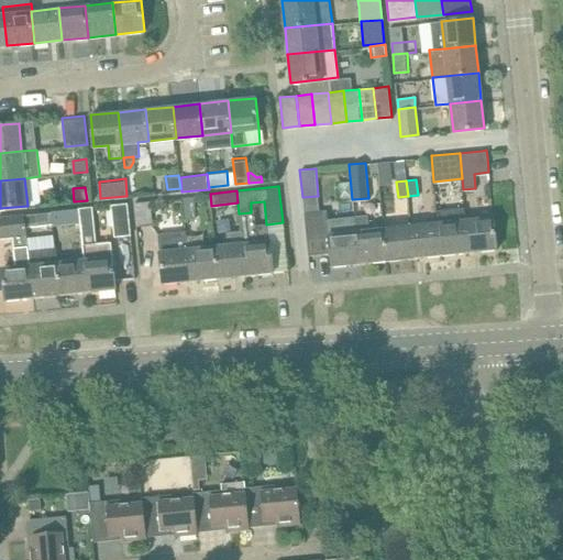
[(318,196),(302,197),(308,254),(330,252),(331,265),(360,263),(355,216),(328,218),(327,209),(320,210),(318,196)]
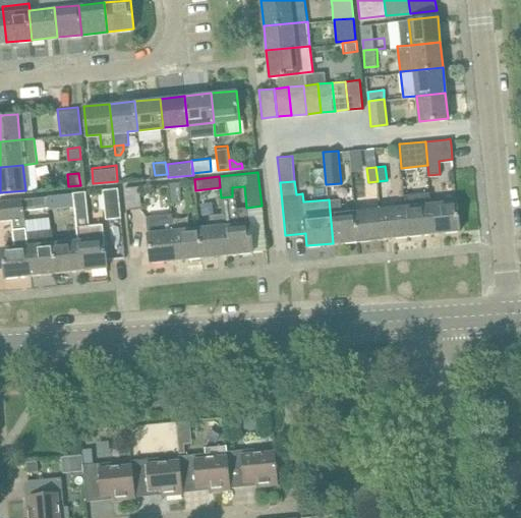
[(171,205),(182,204),(180,182),(169,183),(171,205)]
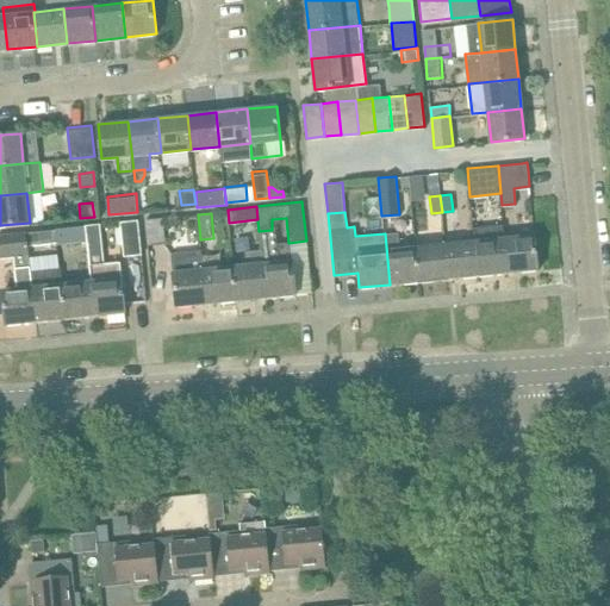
[(166,239),(163,218),(145,219),(148,242),(166,239)]
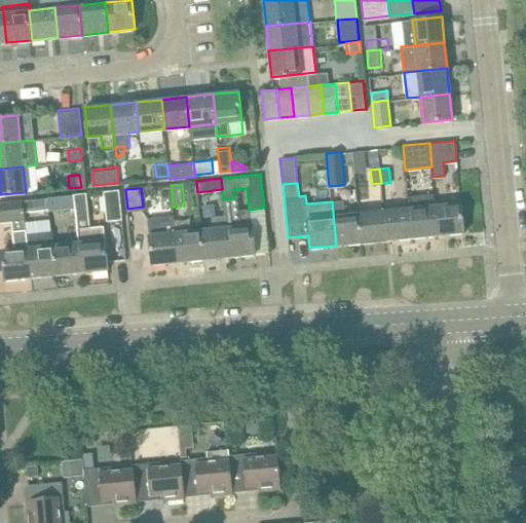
[(103,190),(106,219),(121,218),(118,189),(103,190)]
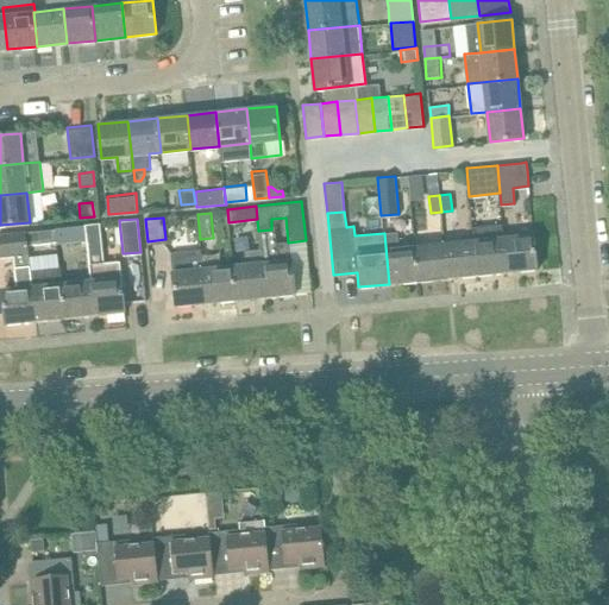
[(87,234),(86,224),(86,220),(55,224),(57,238),(87,234)]
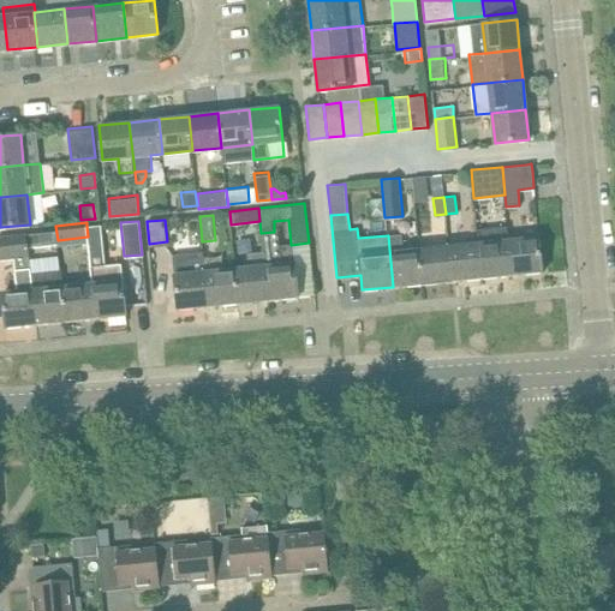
[(87,226),(88,237),(93,282),(96,317),(126,315),(120,263),(105,265),(101,225),(87,226)]
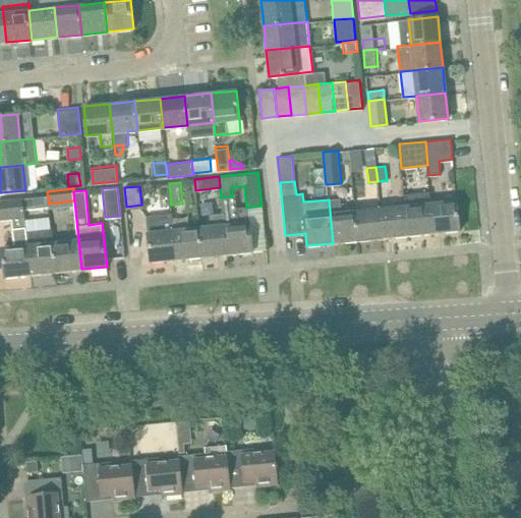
[(48,207),(47,194),(22,196),(23,209),(48,207)]
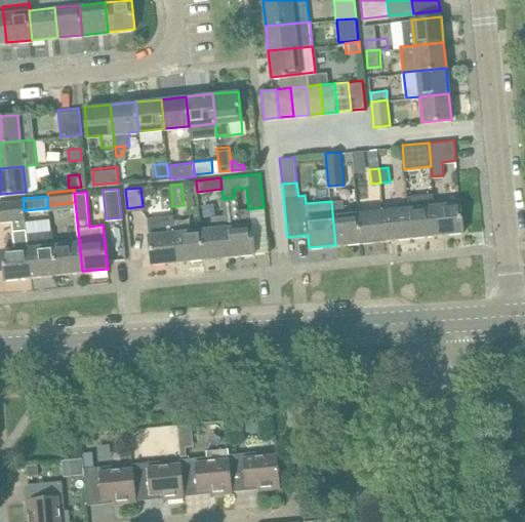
[(251,224),(242,225),(240,199),(223,201),(225,215),(229,255),(254,253),(251,224)]
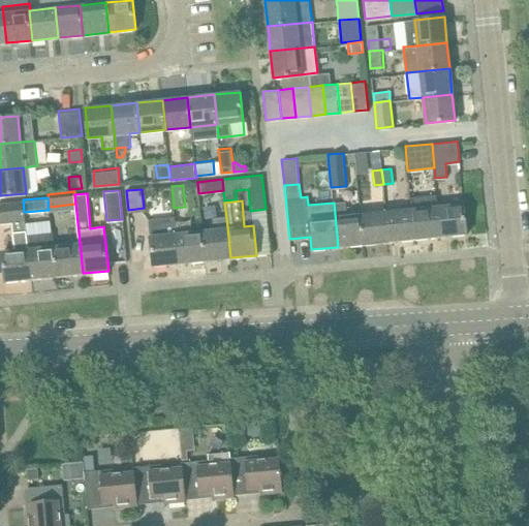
[(345,202),(334,203),(338,247),(364,244),(361,214),(347,216),(345,202)]
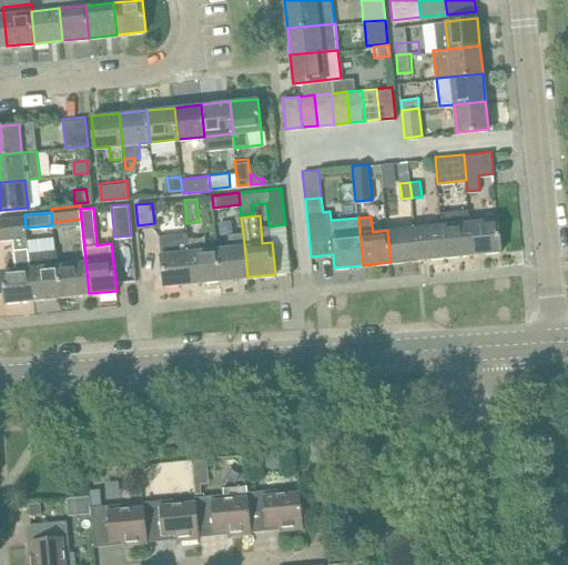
[(469,222),(473,253),(500,251),(497,219),(469,222)]
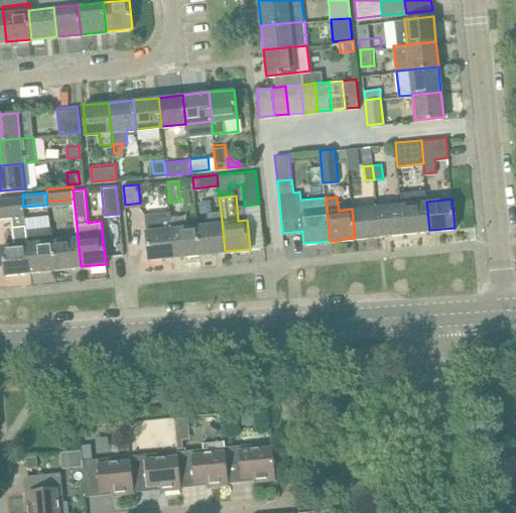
[(426,202),(402,204),(405,233),(429,230),(426,202)]
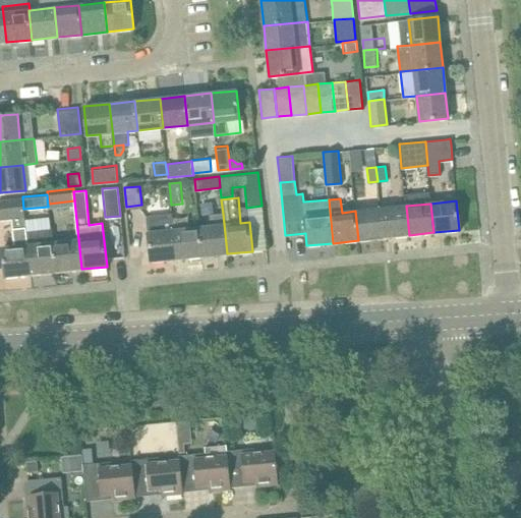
[(406,206),(381,209),(384,237),(409,235),(406,206)]
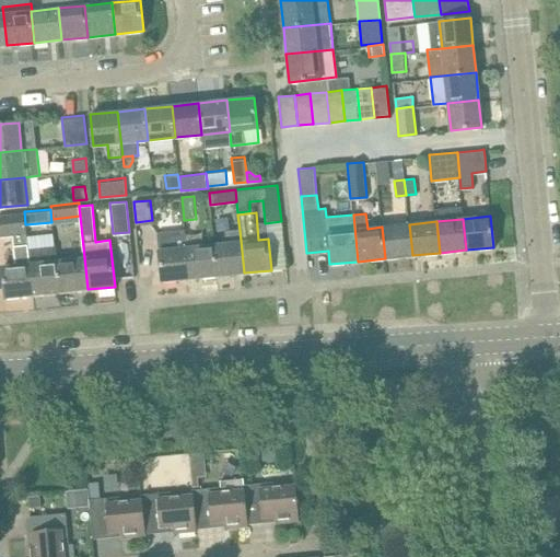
[(409,224),(382,227),(385,258),(412,255),(409,224)]
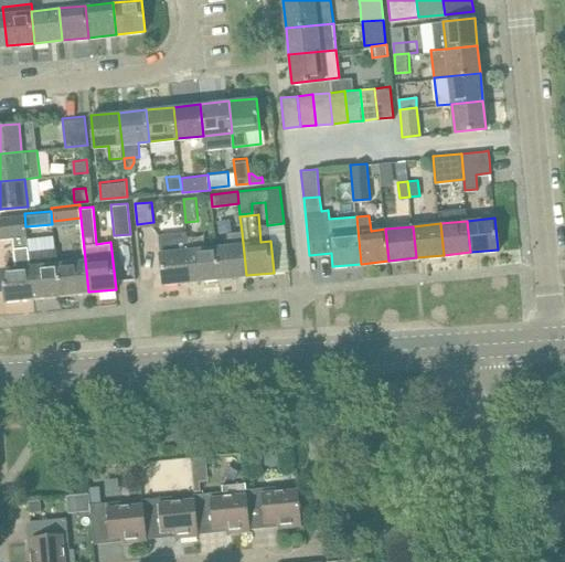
[(191,281),(188,250),(187,232),(158,234),(163,284),(191,281)]
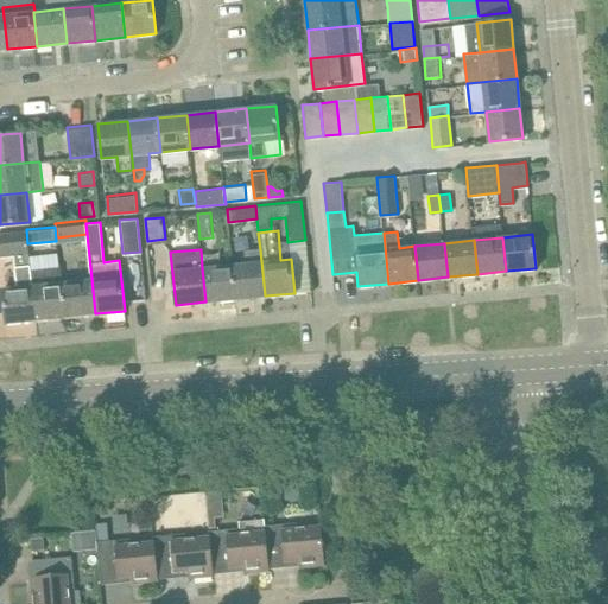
[(246,264),(232,265),(235,299),(265,296),(260,249),(245,252),(246,264)]
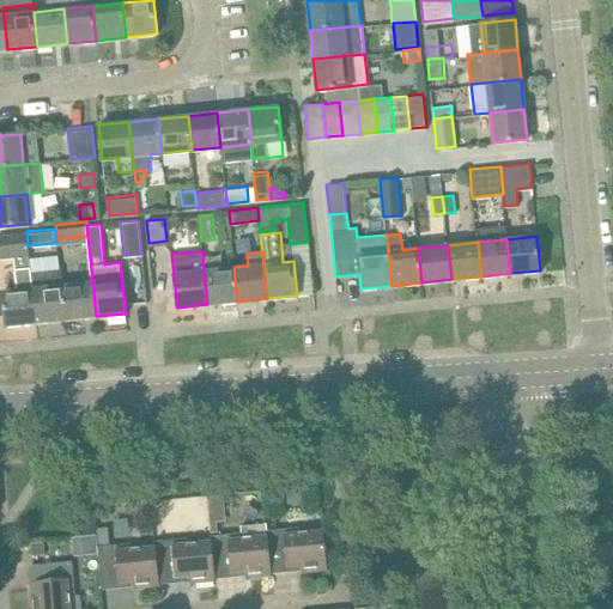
[(237,302),(234,267),(204,270),(207,304),(237,302)]
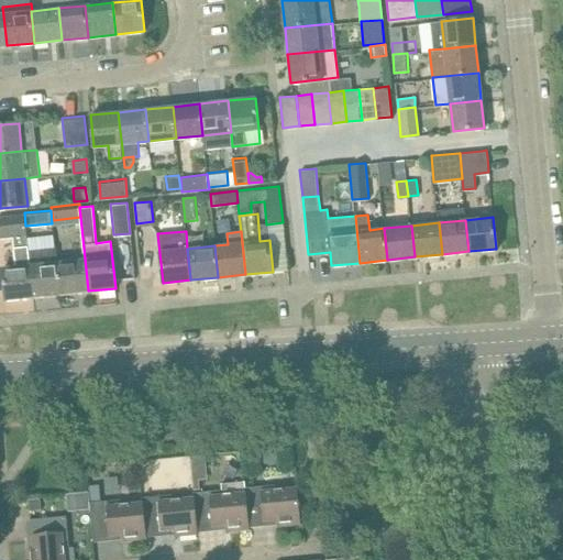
[(88,291),(85,259),(56,262),(59,294),(88,291)]
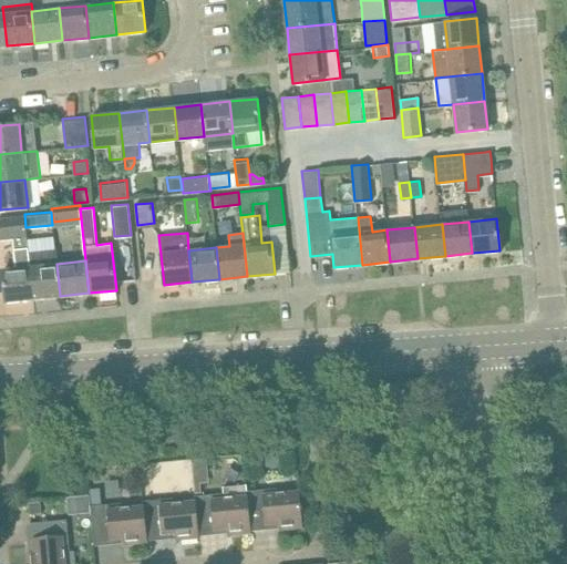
[(57,264),(30,267),(32,298),(60,296),(57,264)]
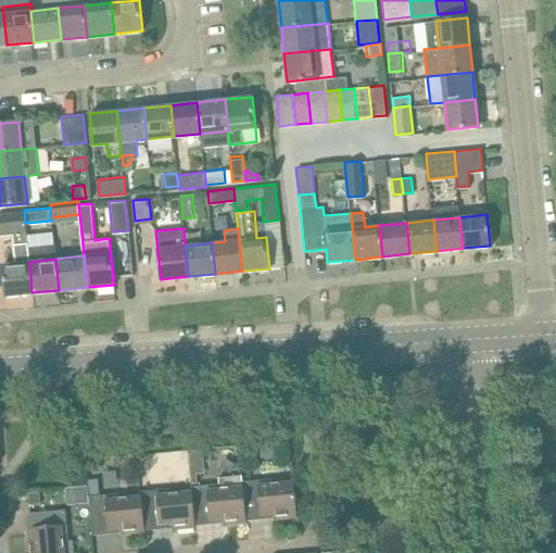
[(32,292),(29,262),(1,264),(4,296),(32,292)]
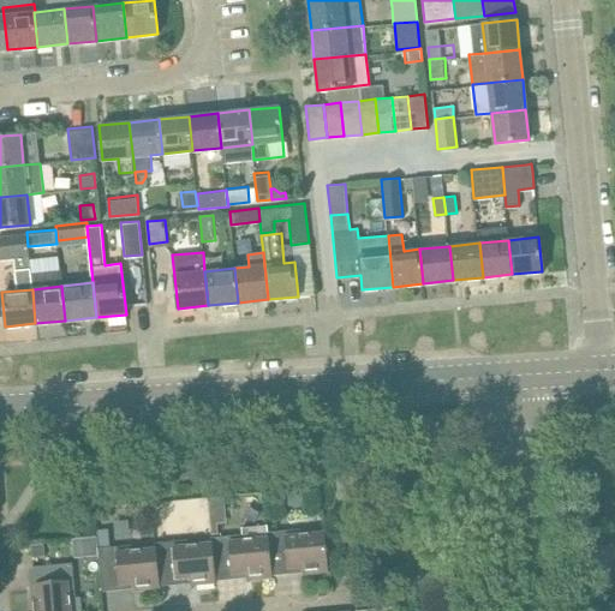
[(154,526),(167,525),(166,499),(153,501),(154,526)]
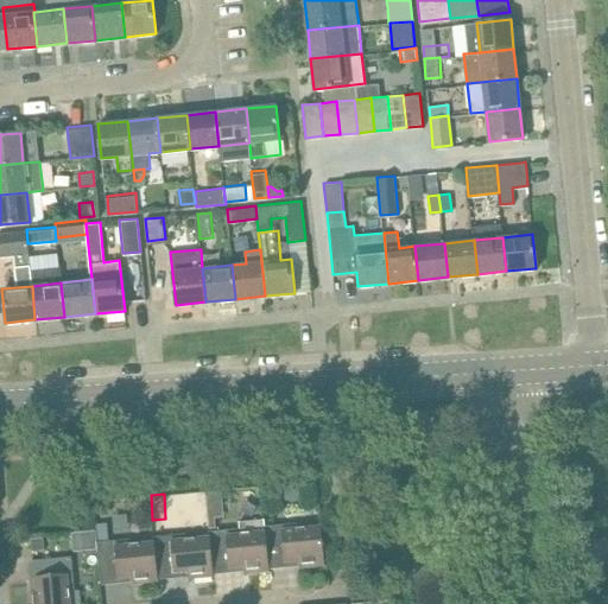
[(107,520),(95,521),(96,540),(108,540),(107,520)]
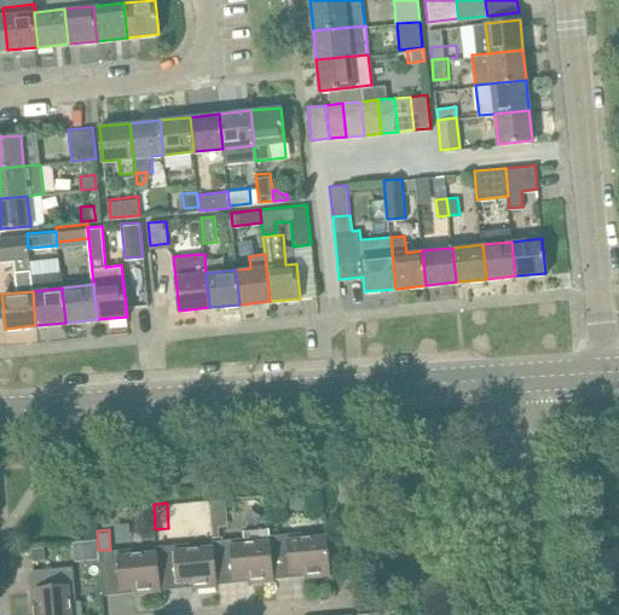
[(272,574),(273,573),(289,572),(289,573),(291,573),(290,570),(304,569),(304,576),(330,574),(327,534),(301,537),(301,531),(268,534),(268,540),(272,574)]
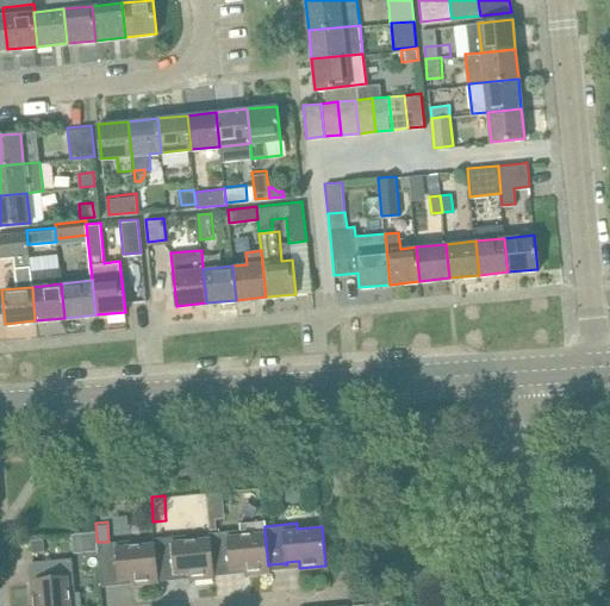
[(265,532),(242,535),(241,529),(209,531),(209,537),(210,537),(212,570),(213,570),(229,569),(230,570),(231,570),(231,568),(243,567),(244,573),(269,570),(269,564),(268,566),(265,532)]
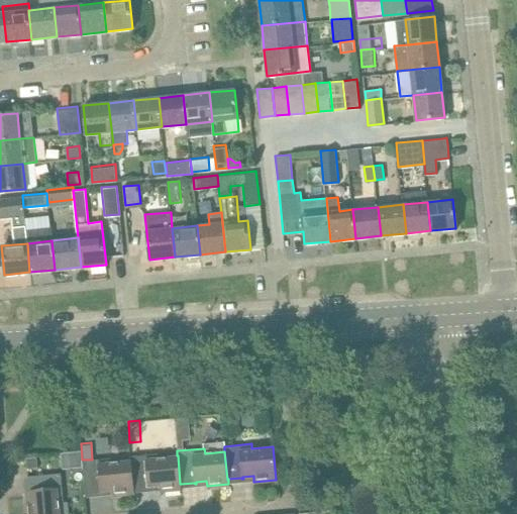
[(178,455),(177,455),(158,457),(157,452),(129,455),(129,460),(130,460),(133,489),(133,488),(147,487),(147,488),(148,488),(148,486),(159,485),(160,491),(182,488),(181,484),(180,484),(178,455)]
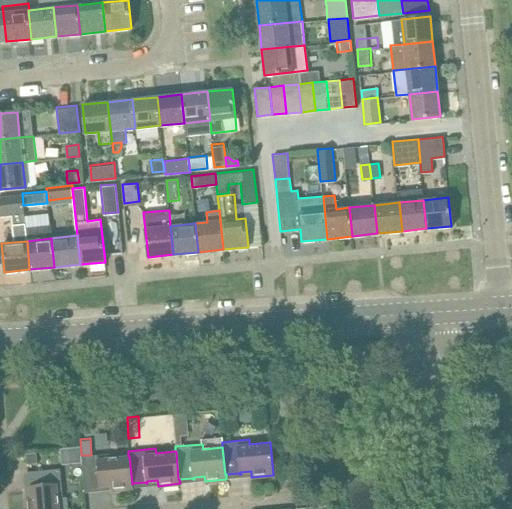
[(36,451),(26,452),(27,462),(36,461),(36,451)]
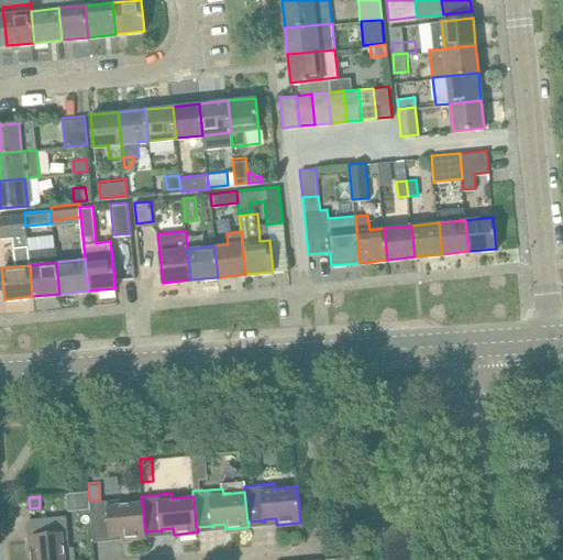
[(142,502),(141,502),(120,504),(120,498),(111,500),(100,501),(89,501),(92,537),(109,536),(109,537),(110,537),(110,534),(122,533),(122,539),(146,537),(145,531),(145,533),(142,502)]
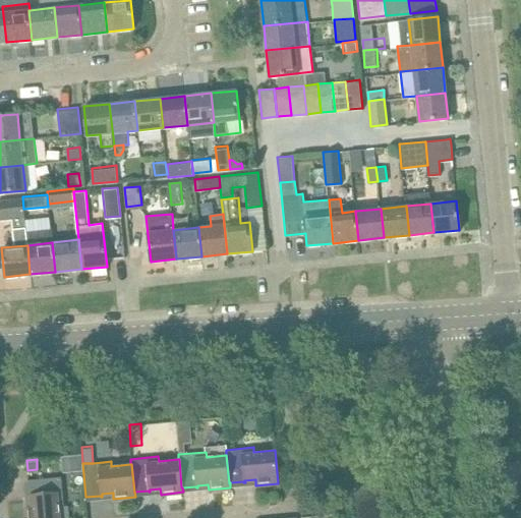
[(59,517),(58,504),(63,504),(61,476),(27,479),(30,494),(27,494),(27,496),(31,495),(32,506),(25,506),(26,517),(59,517)]
